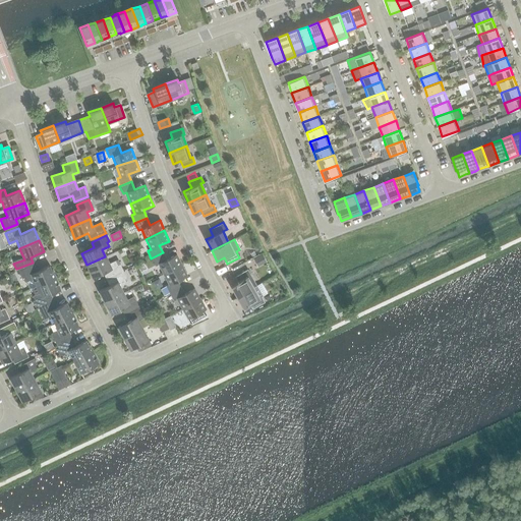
[(158,265),(163,274),(181,265),(176,254),(166,259),(163,252),(151,258),(155,266),(158,265)]
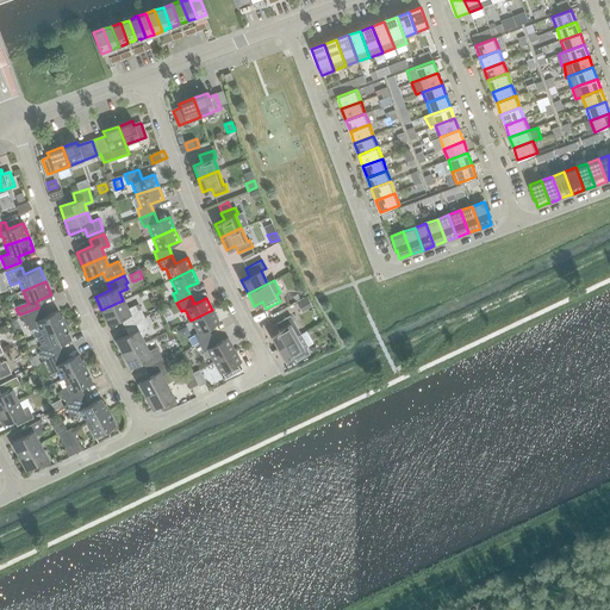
[(312,307),(306,298),(297,303),(302,312),(312,307)]
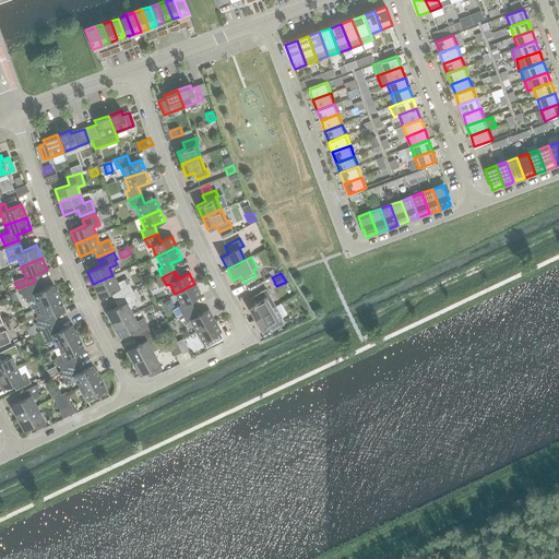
[(117,283),(113,275),(93,284),(98,297),(113,290),(115,296),(131,289),(128,283),(126,284),(123,280),(117,283)]
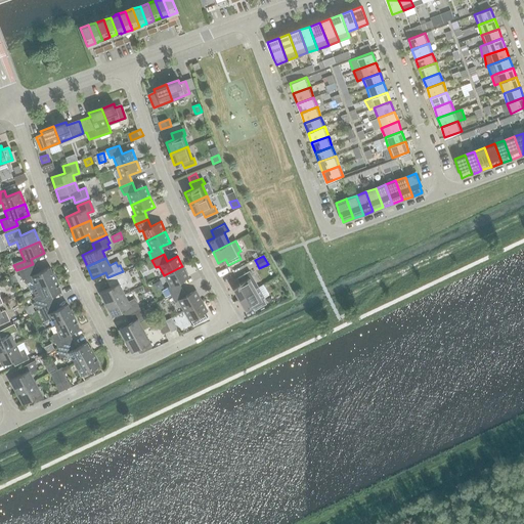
[(187,276),(182,266),(164,275),(169,286),(166,288),(170,295),(181,289),(177,281),(187,276)]
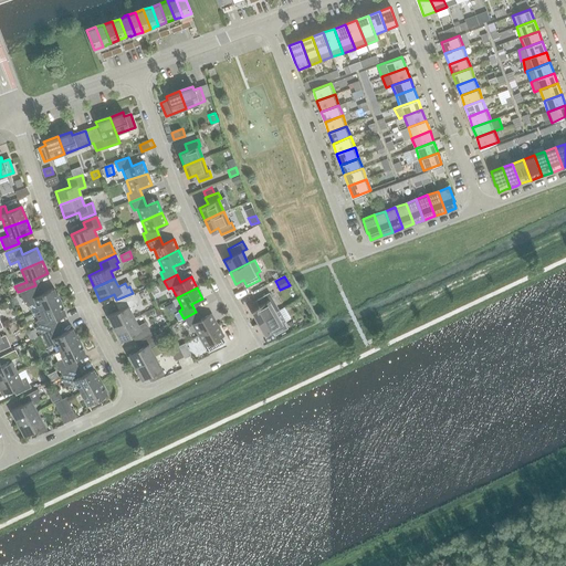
[(39,311),(60,301),(53,289),(40,295),(37,290),(21,296),(23,303),(25,302),(28,306),(35,303),(39,311)]
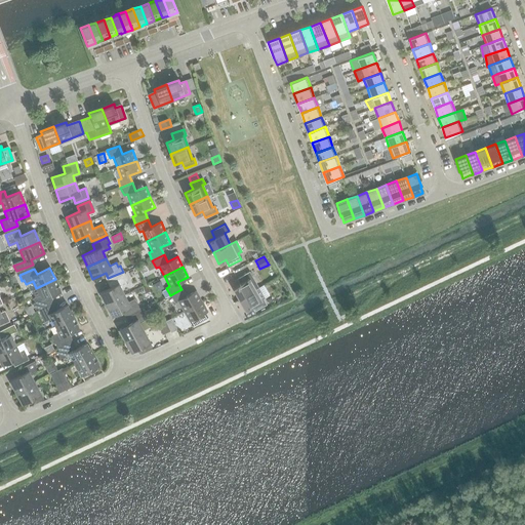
[(239,284),(233,288),(238,299),(254,290),(258,288),(249,272),(236,279),(239,284)]
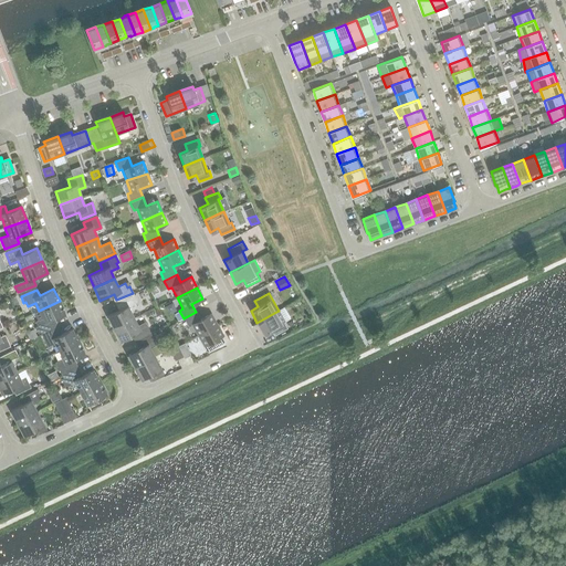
[(107,316),(113,328),(134,318),(129,311),(137,307),(134,303),(137,301),(134,295),(118,304),(121,310),(107,316)]
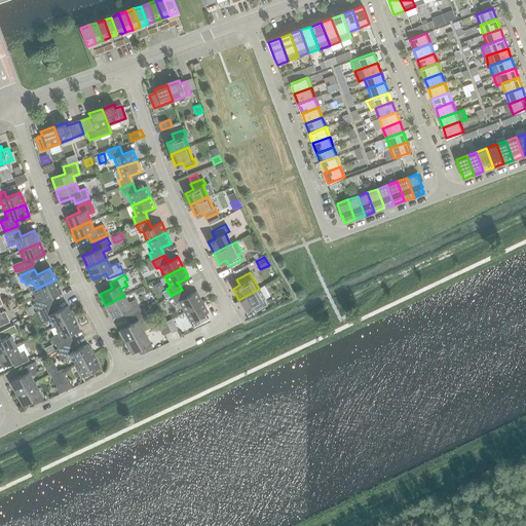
[(61,292),(55,279),(36,289),(32,291),(35,298),(33,299),(35,303),(32,304),(35,309),(49,303),(47,298),(61,292)]
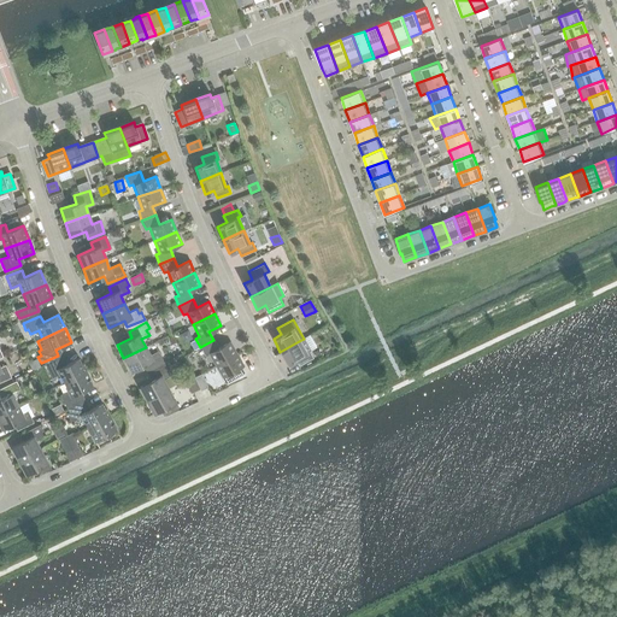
[(209,354),(215,365),(236,353),(229,342),(218,348),(213,340),(200,347),(205,356),(209,354)]
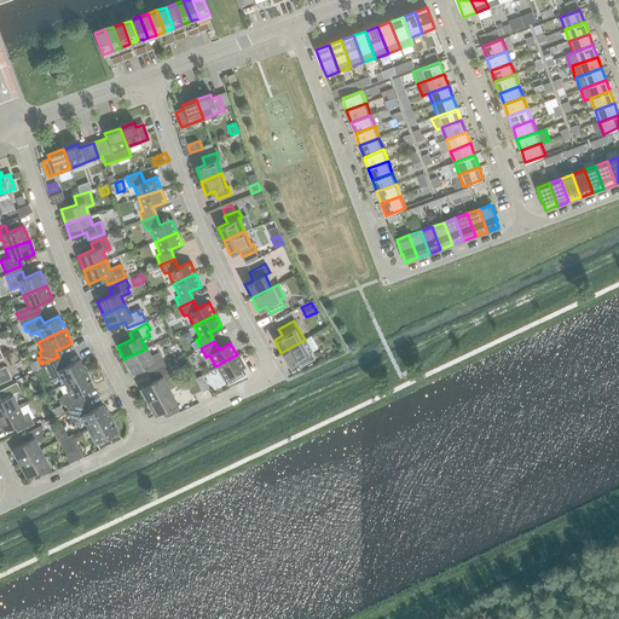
[(281,353),(288,365),(296,360),(300,366),(314,359),(310,353),(307,354),(300,342),(281,353)]
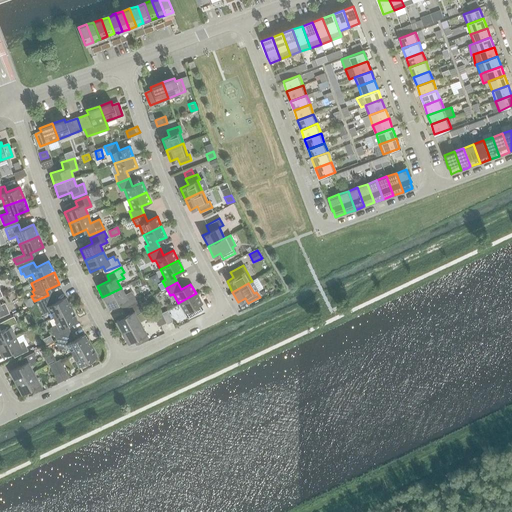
[(124,295),(121,288),(102,297),(108,308),(121,302),(123,307),(135,301),(131,291),(124,295)]
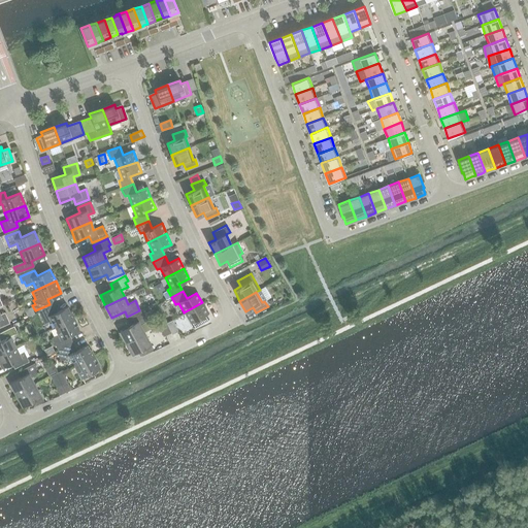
[(207,312),(202,302),(184,312),(190,323),(191,322),(194,327),(193,328),(208,320),(208,319),(207,320),(204,315),(207,312)]
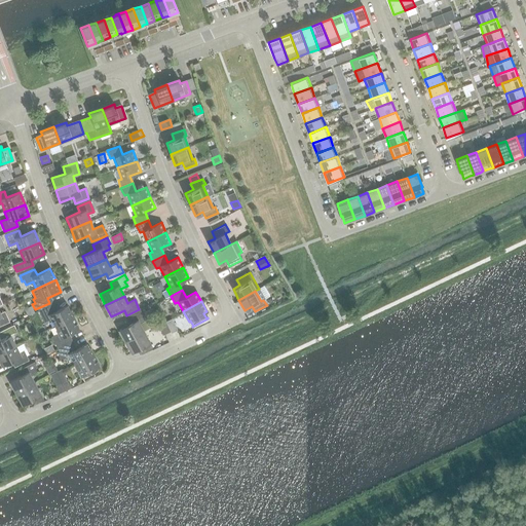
[(50,320),(54,327),(73,316),(67,305),(54,311),(51,306),(39,313),(44,323),(50,320)]
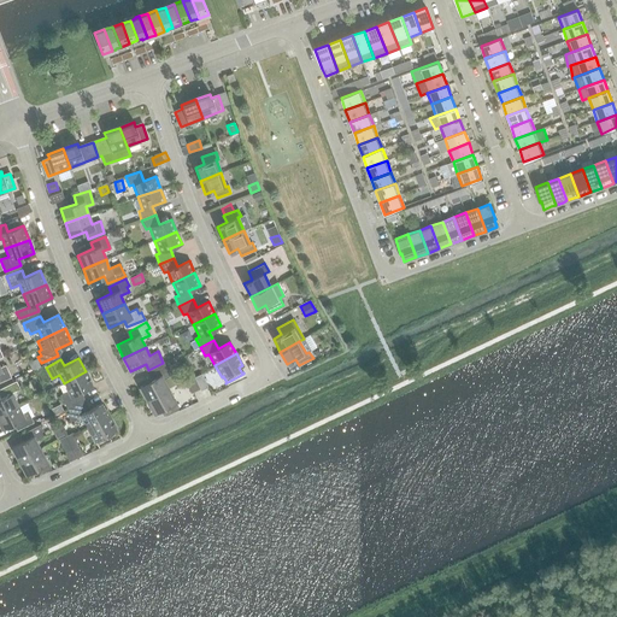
[(0,366),(0,382),(11,377),(5,365),(0,366)]
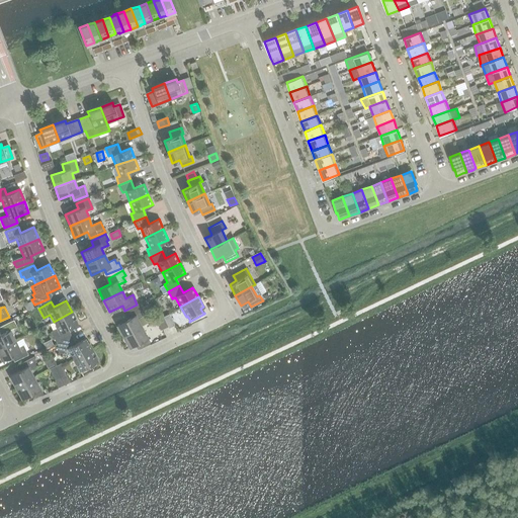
[(122,336),(141,326),(147,323),(139,307),(126,313),(128,318),(116,325),(122,336)]
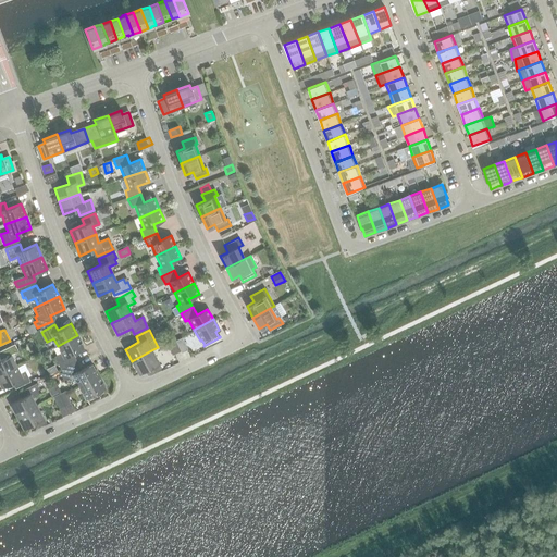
[(83,348),(77,335),(58,346),(61,353),(54,357),(59,367),(73,360),(70,355),(83,348)]
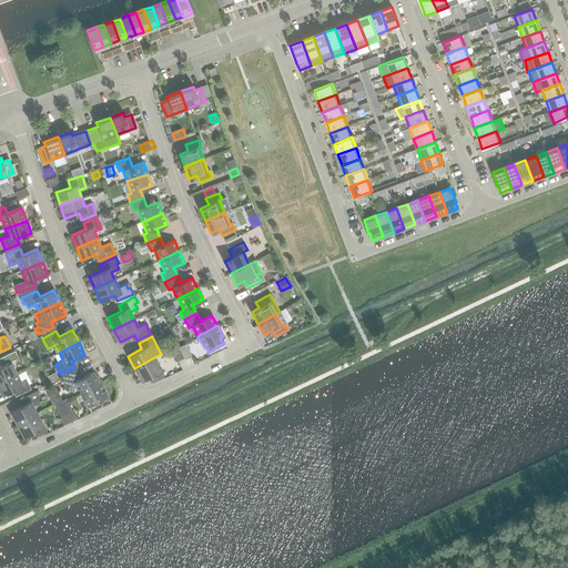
[(184,344),(179,347),(184,359),(191,356),(184,344)]
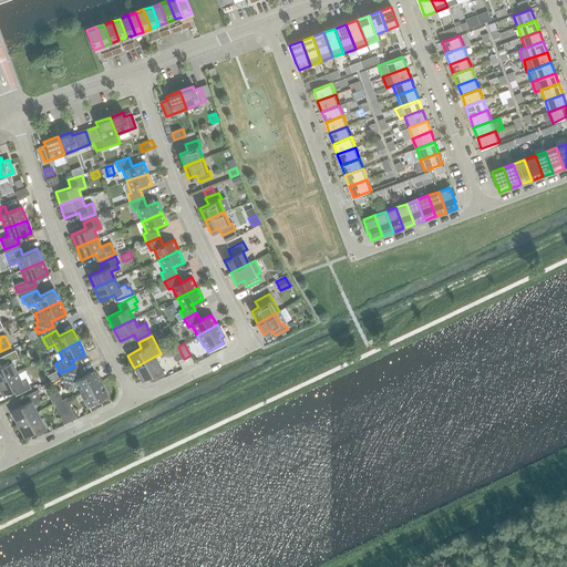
[(168,349),(175,361),(183,358),(177,344),(168,349)]
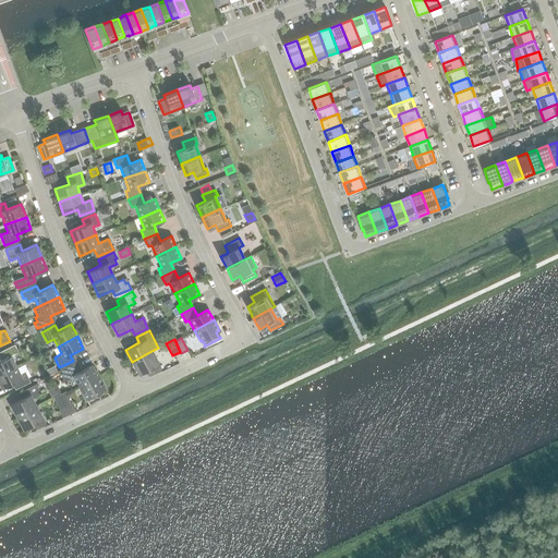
[(0,360),(0,372),(14,365),(10,355),(17,352),(14,344),(0,351),(0,360)]
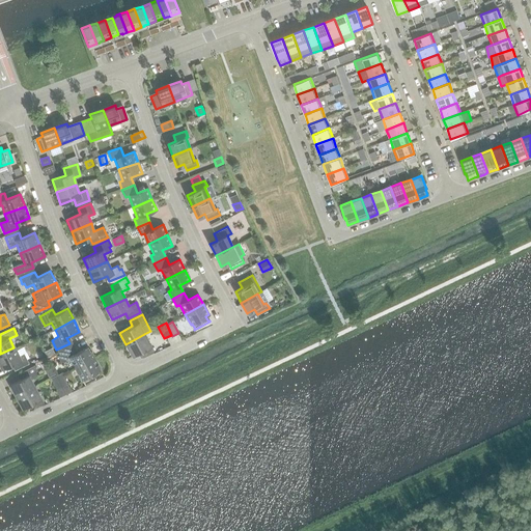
[(154,351),(144,334),(126,344),(132,356),(144,348),(147,354),(154,351)]
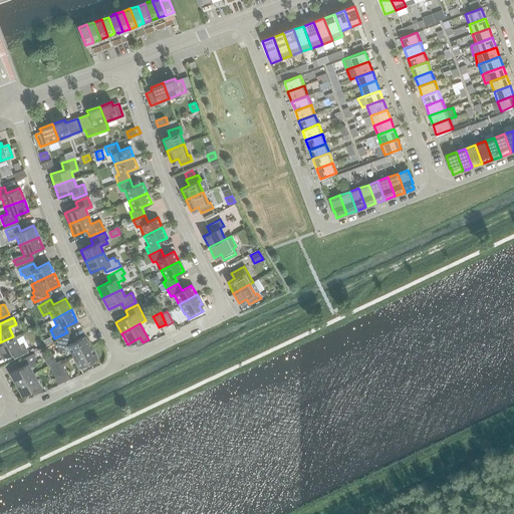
[(69,349),(72,356),(90,346),(84,335),(72,342),(69,336),(55,344),(58,350),(60,349),(62,353),(69,349)]
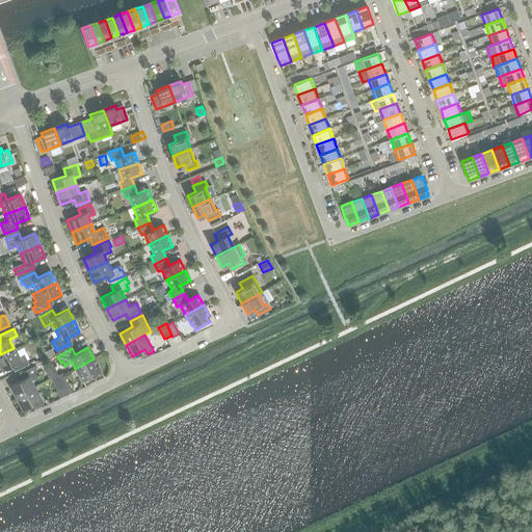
[(18,356),(14,348),(0,354),(0,367),(2,371),(11,366),(14,371),(28,365),(23,354),(18,356)]
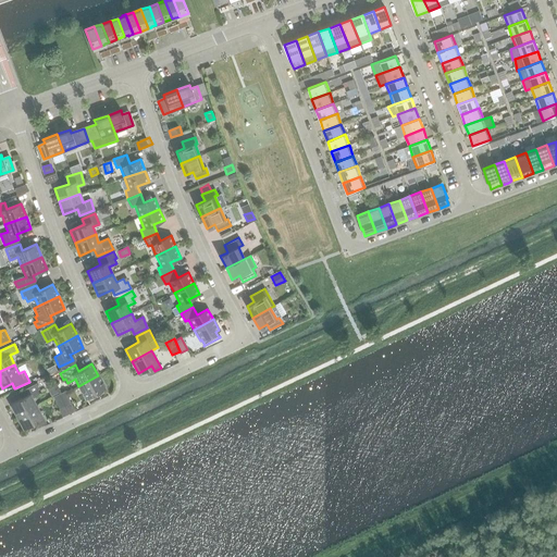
[(104,387),(98,375),(78,386),(88,404),(95,400),(91,395),(104,387)]
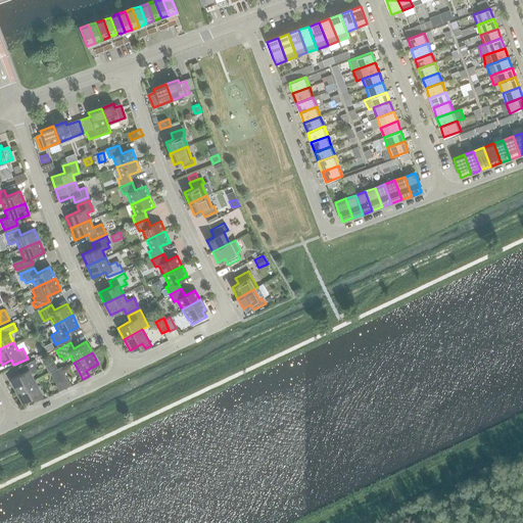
[(15,391),(34,381),(30,374),(37,371),(34,366),(36,365),(34,360),(18,368),(21,373),(9,380),(15,391)]
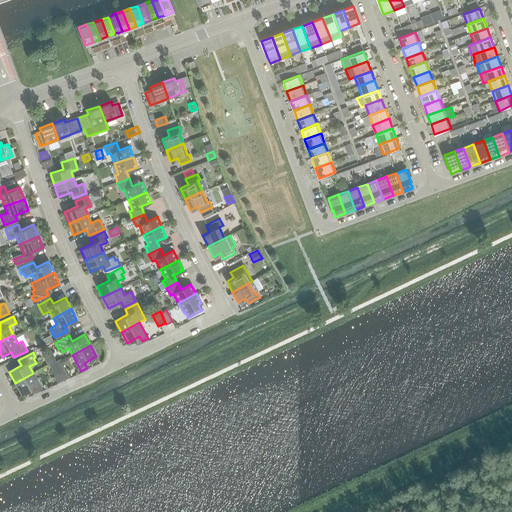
[(54,362),(59,373),(64,371),(59,359),(54,362)]
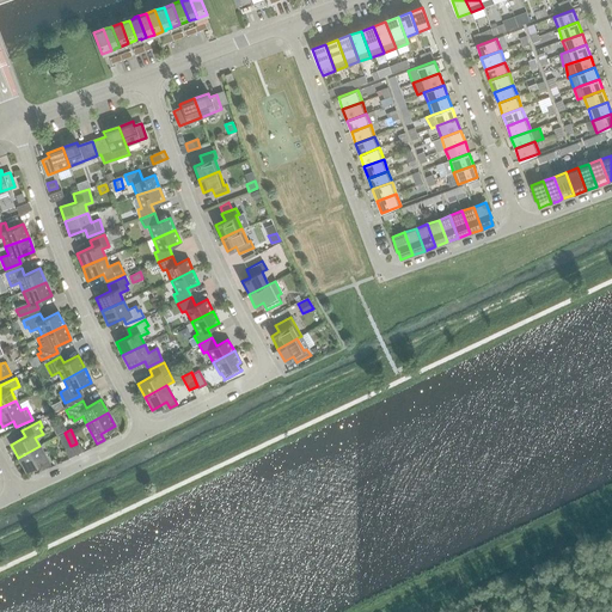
[(71,446),(65,433),(59,435),(65,450),(71,446)]
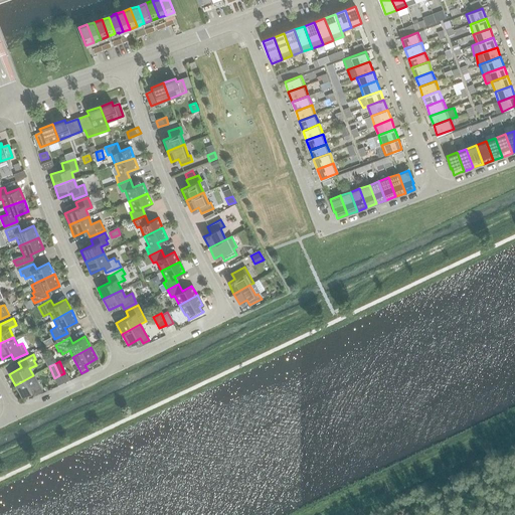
[(42,391),(33,375),(15,385),(21,396),(33,389),(36,394),(42,391)]
